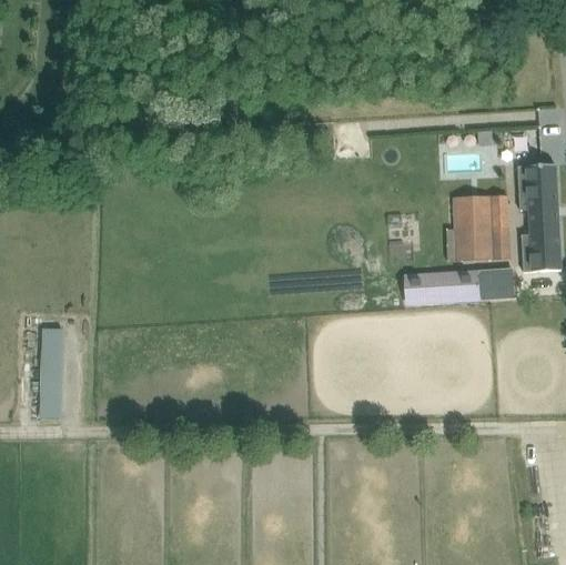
[(489,144),(489,130),(476,131),(476,145),(489,144)]
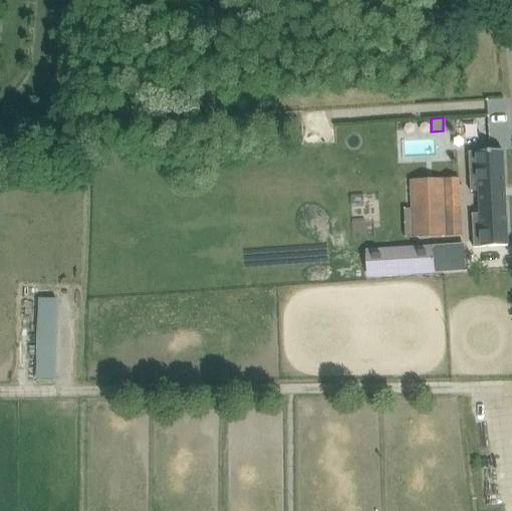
[(476,149),(467,150),(469,189),(478,189),(478,196),(479,211),(470,211),(472,245),(481,245),(486,245),(505,243),(500,148),(480,149),(476,149)]
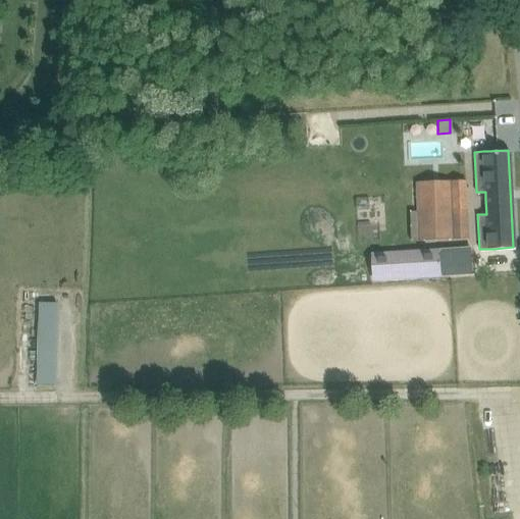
[(416,180),(417,209),(466,207),(465,178),(416,180)]
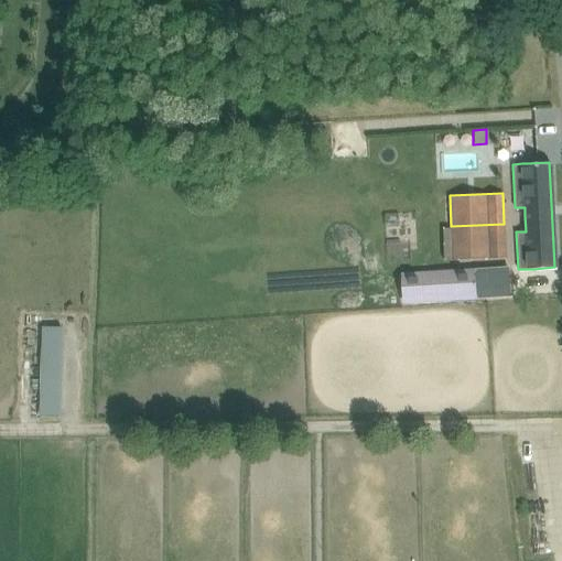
[(452,269),(400,272),(402,301),(453,298),(473,297),(472,268),(452,269)]
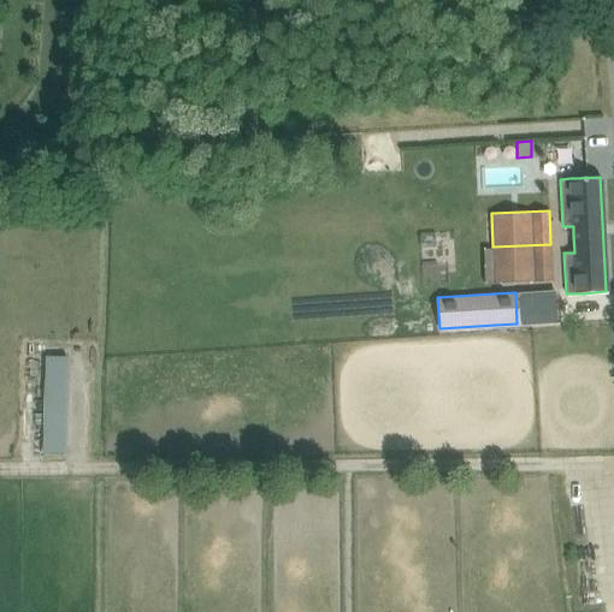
[(46,354),(42,450),(69,451),(71,354),(46,354)]
